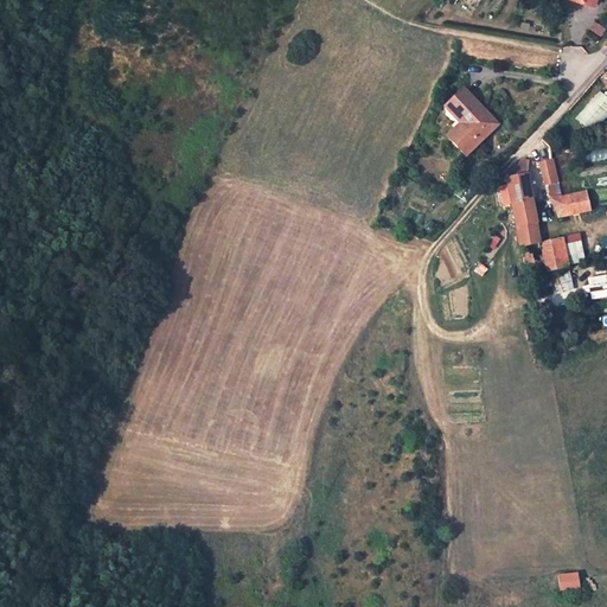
[(462,90),(445,107),(461,125),(466,129),(453,142),(466,155),(497,126),(462,90)]
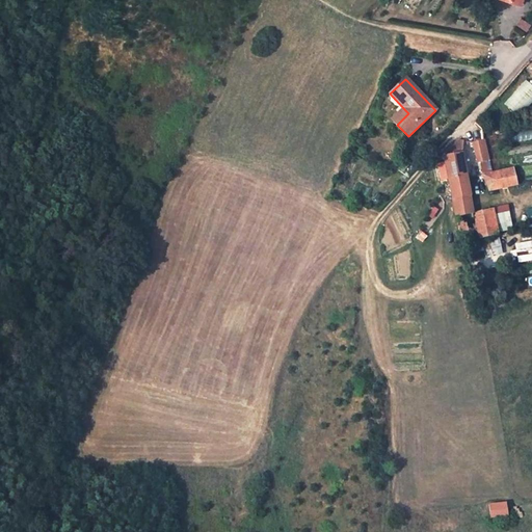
[(531,87),(525,80),(502,102),(514,115),(531,98),(531,87)]
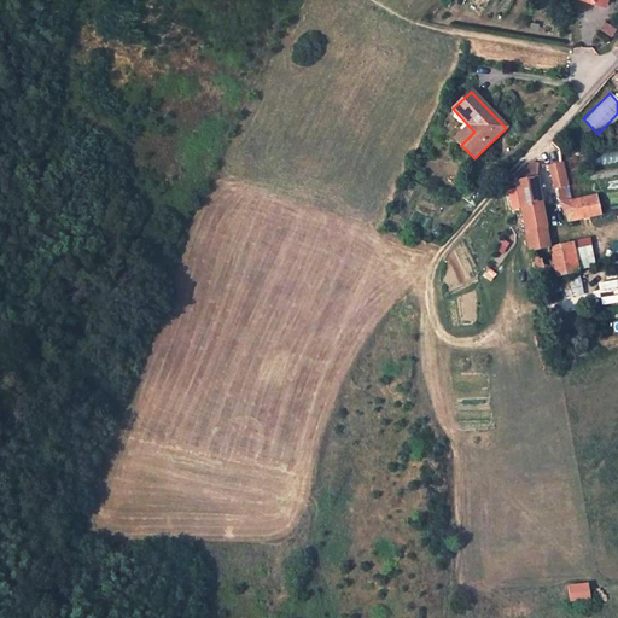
[(456,139),(461,145),(474,132),(470,127),(456,139)]
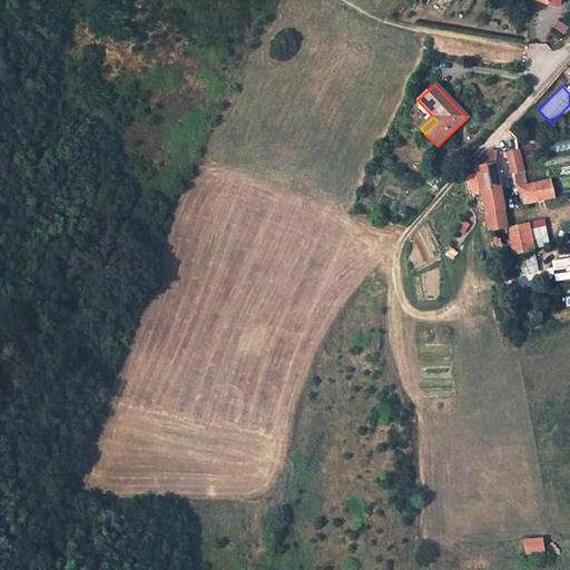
[(512,153),(514,161),(522,159),(521,150),(512,153)]
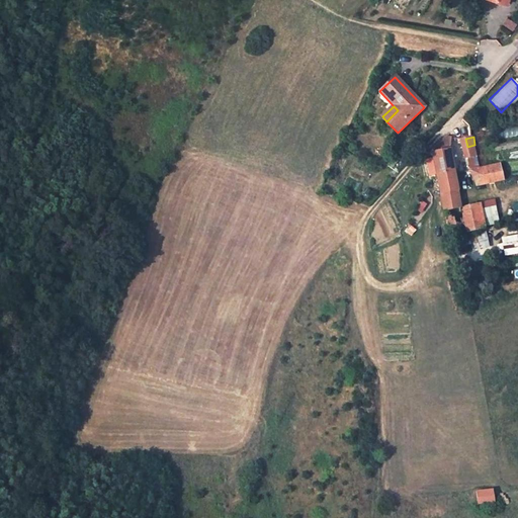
[(449,151),(452,150),(450,139),(446,139),(443,139),(431,151),(432,155),(449,151)]
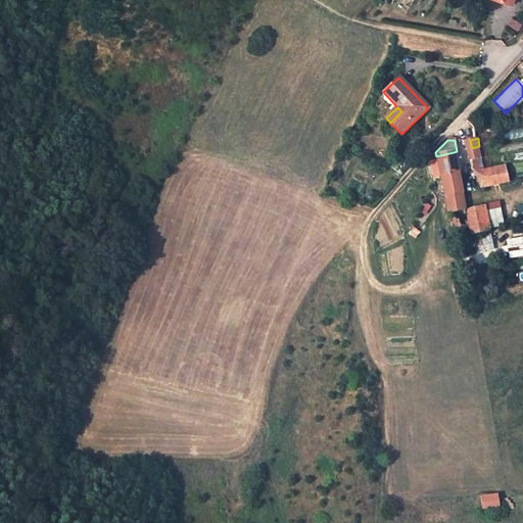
[(473,155),(479,154),(481,154),(479,146),(472,148),(473,155)]
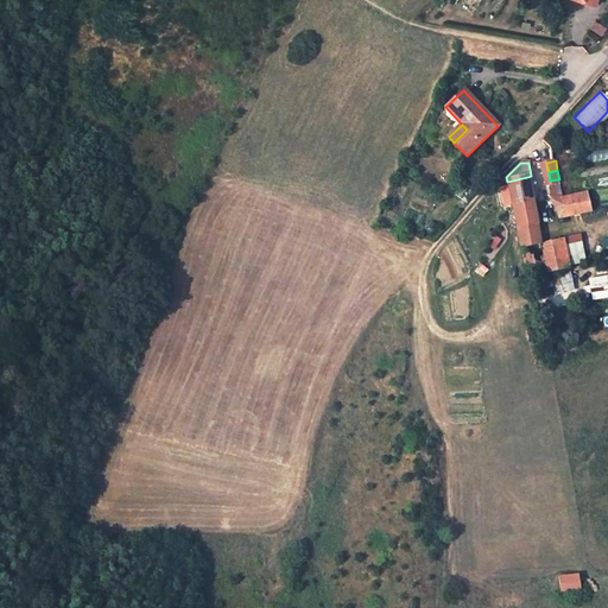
[(527,177),(507,182),(526,279),(548,274),(542,248),(527,177)]
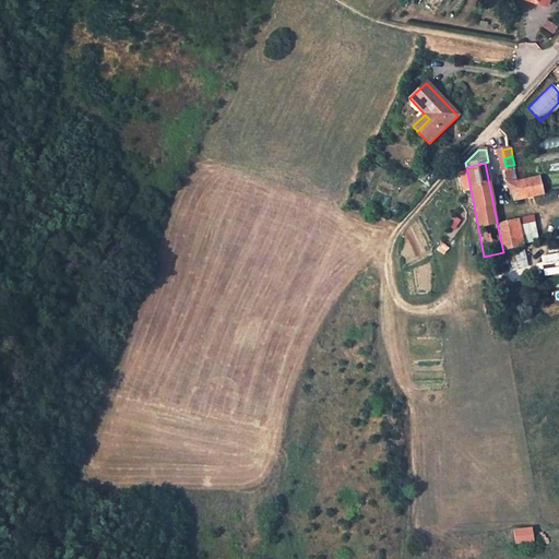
[(518,182),(508,185),(514,201),(544,194),(540,178),(519,185),(518,182)]
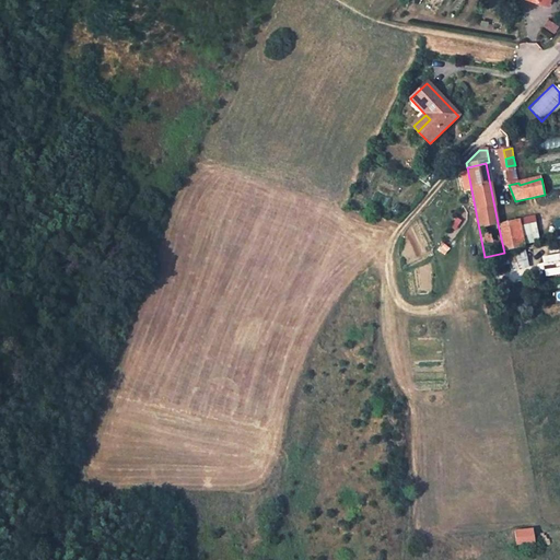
[(534,214),(522,216),(523,241),(536,241),(534,214)]
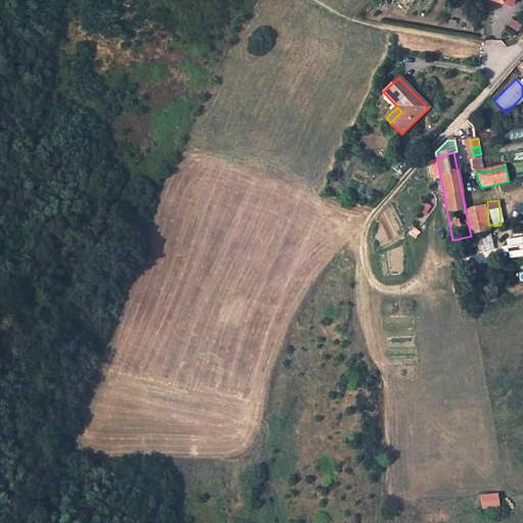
[(484,210),(466,214),(471,236),(489,232),(484,210)]
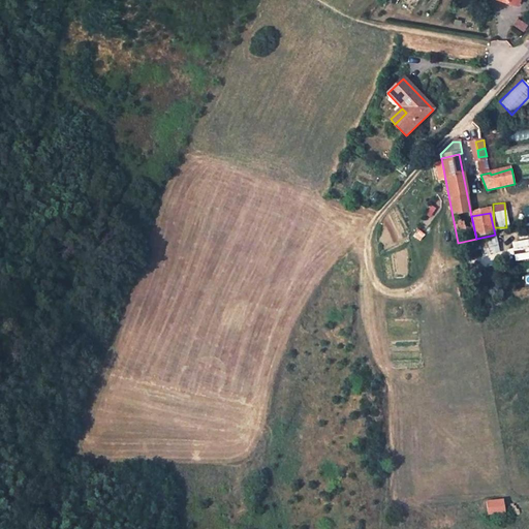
[(497,251),(493,235),(478,239),(481,255),(497,251)]
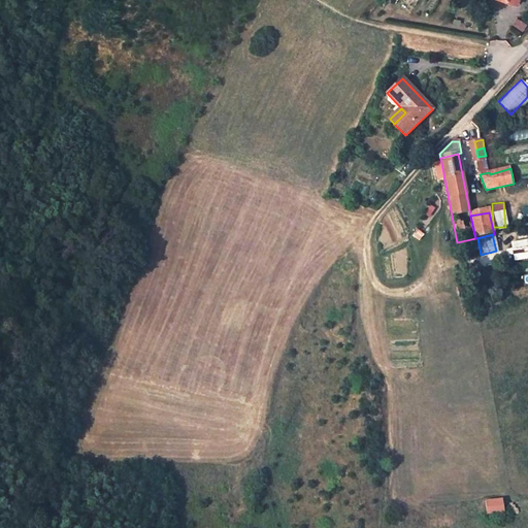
[(527,238),(508,240),(510,260),(527,258),(527,238)]
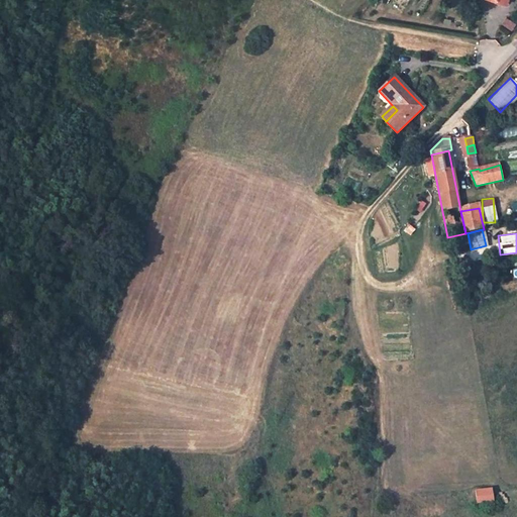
[(492,489),(476,492),(477,504),(493,501),(492,489)]
